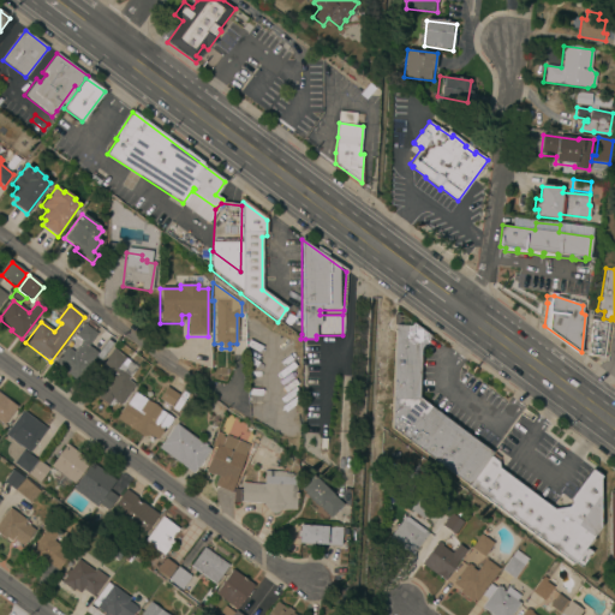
[(604,360),(591,358),(591,357),(585,356),(590,320),(608,322),(607,334),(608,334),(604,360)]
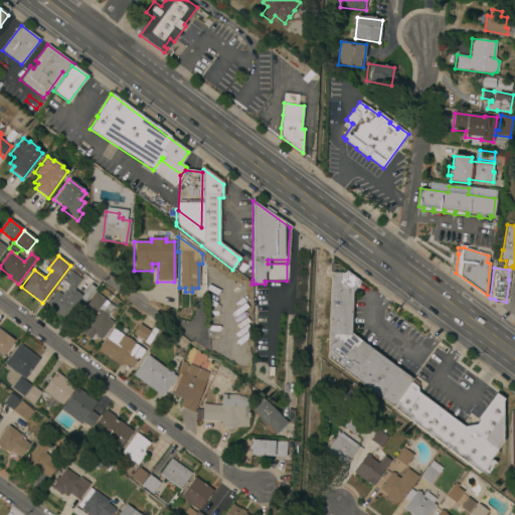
[(346,271),(345,272),(330,273),(326,359),(391,406),(409,382),(411,379),(350,332),(352,291),(360,282),(346,271)]
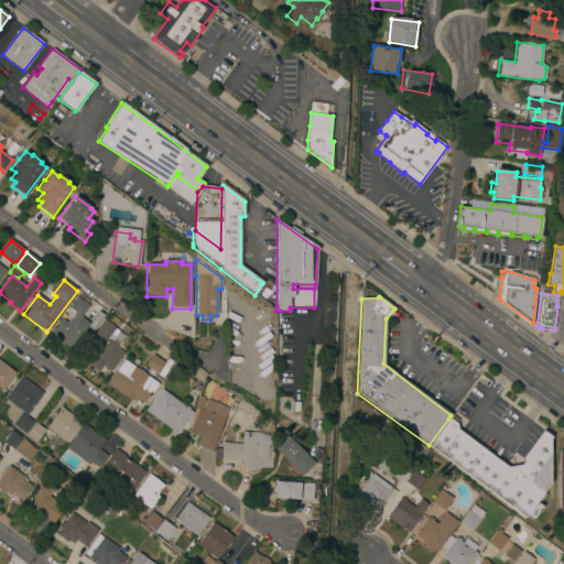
[(90,325),(72,349),(51,333),(62,318),(67,322),(75,312),(71,308),(78,297),(90,307),(82,318),(90,325)]
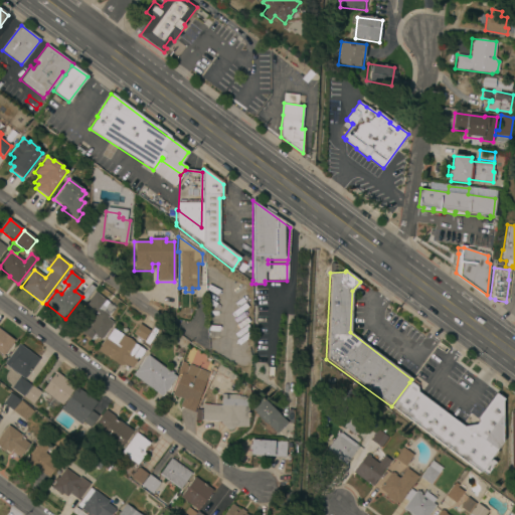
[(102,310),(107,303),(115,309),(107,318),(114,324),(101,340),(94,335),(91,340),(80,333),(86,326),(88,327),(98,314),(86,305),(95,292),(105,300),(99,307),(102,310)]
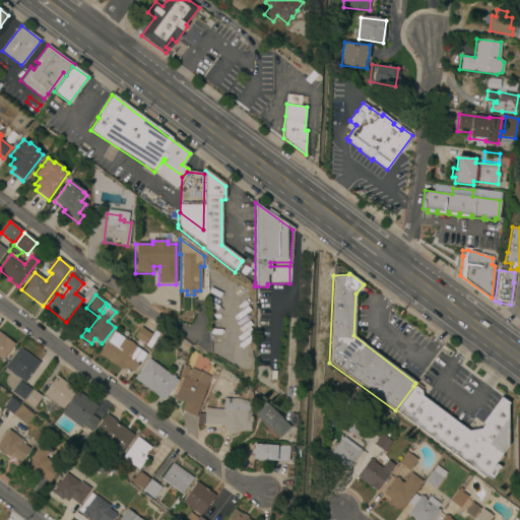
[(144,344),(135,338),(141,328),(150,334),(144,344)]
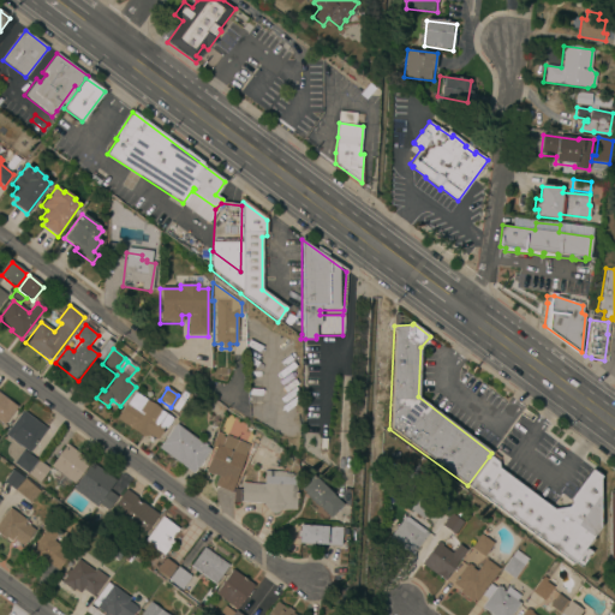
[(166,429),(165,428),(156,441),(147,434),(143,437),(117,419),(135,393),(173,419),(166,429)]
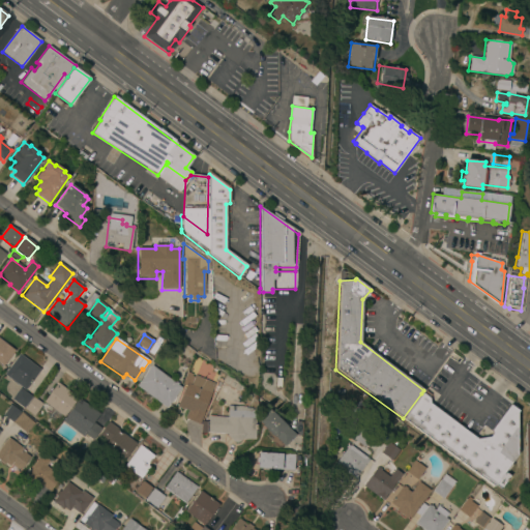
[(0,340),(15,351),(3,366),(0,363),(0,340)]
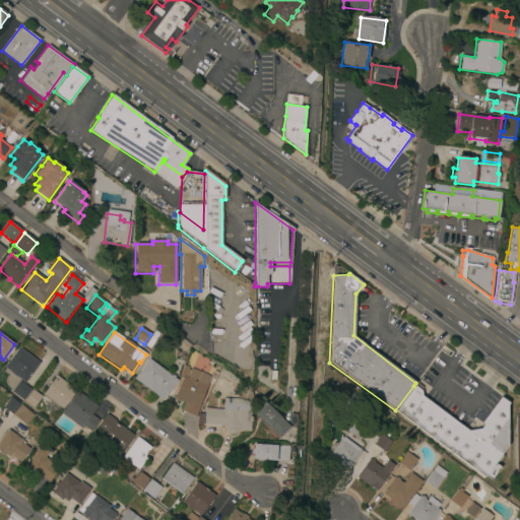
[(24,384),(5,369),(20,347),(41,363),(24,384)]
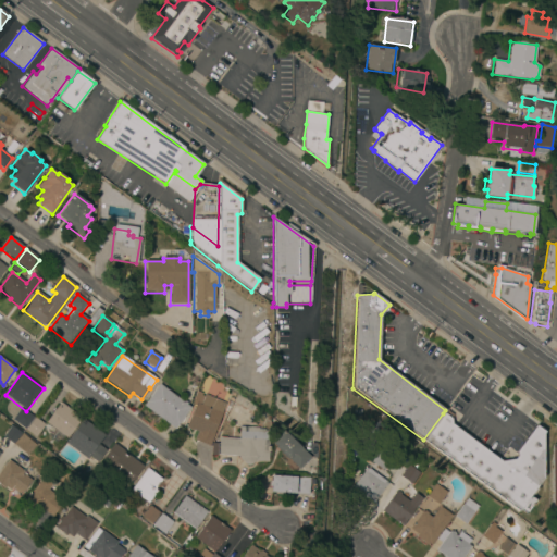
[(175,430),(144,406),(159,385),(190,408),(175,430)]
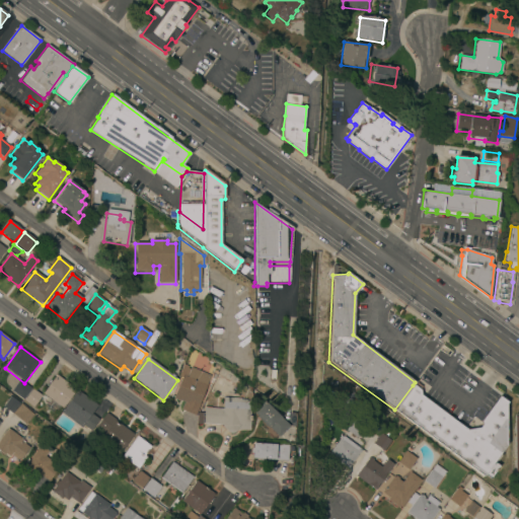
[(206,384),(207,385),(199,403),(200,403),(195,416),(180,410),(183,402),(179,400),(178,401),(172,398),(182,375),(187,376),(191,367),(210,375),(206,384)]
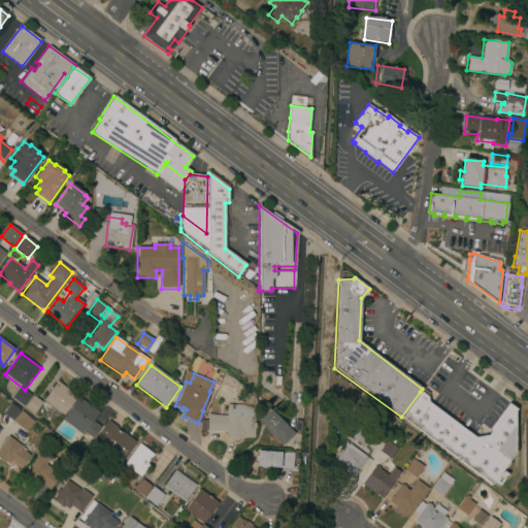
[(63,416),(62,415),(57,423),(47,417),(54,408),(42,400),(57,382),(70,391),(69,393),(75,398),(63,416)]
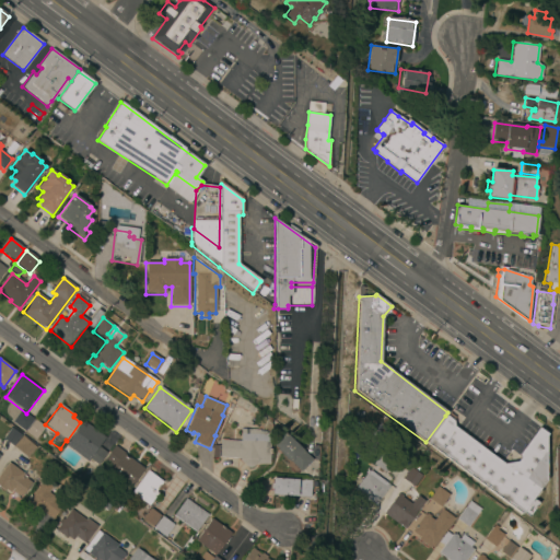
[(25,432),(12,422),(21,410),(34,420),(25,432)]
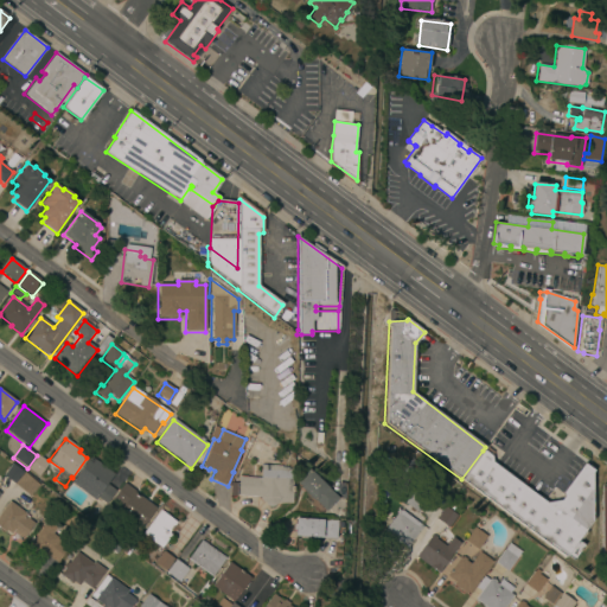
[(483,451),(461,479),(569,563),(585,544),(579,540),(593,519),(592,471),(583,465),(562,493),(561,500),(547,503),(492,461),(492,458),(483,451)]
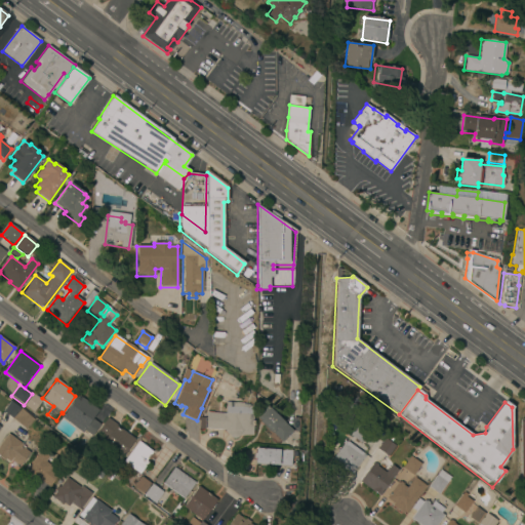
[(90,438),(63,417),(79,395),(98,410),(92,419),(101,426),(90,438)]
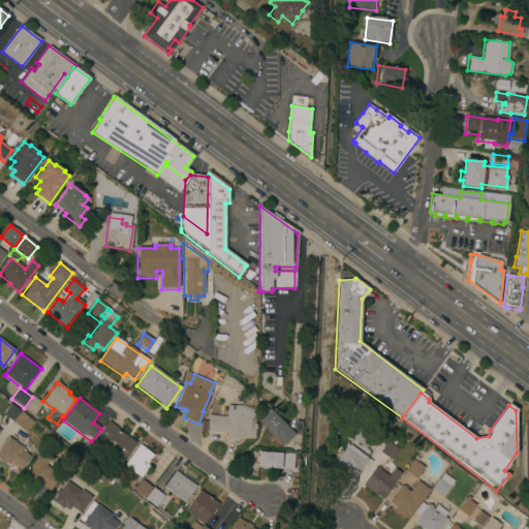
[(35,416),(26,409),(34,399),(42,405),(35,416)]
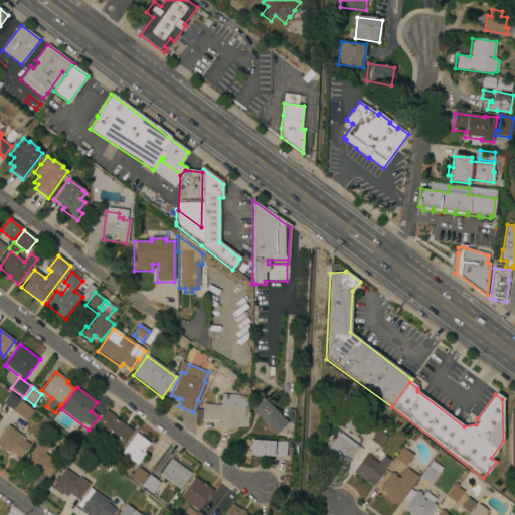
[(12,410),(3,403),(10,394),(19,401),(12,410)]
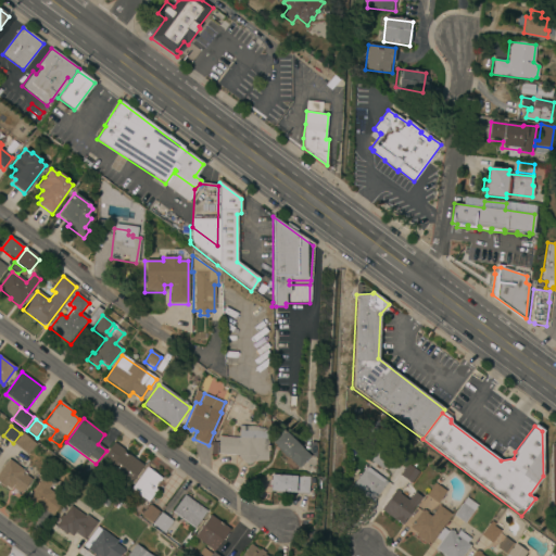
[(247,431),(247,427),(258,428),(258,429),(264,430),(264,431),(269,431),(268,463),(254,463),(251,464),(250,465),(248,465),(247,464),(244,463),(242,462),(240,460),(238,454),(218,453),(219,438),(239,439),(240,427),(244,427),(244,431),(247,431)]
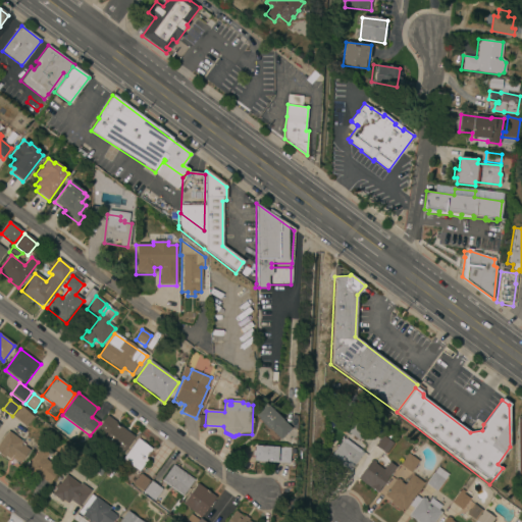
[(280,440),(255,416),(266,404),(291,428),(280,440)]
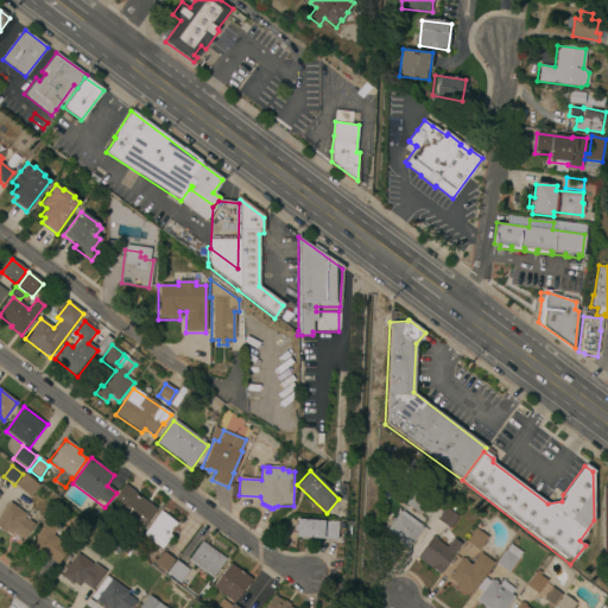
[(31,498),(17,486),(25,475),(39,487),(31,498)]
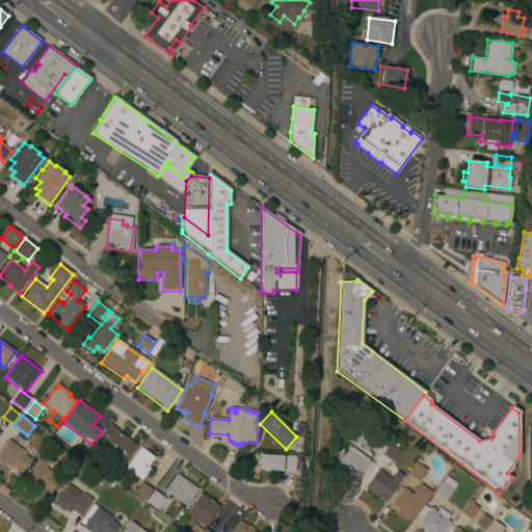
[(123,466),(103,451),(106,447),(98,440),(110,423),(120,430),(118,431),(137,447),(123,466)]
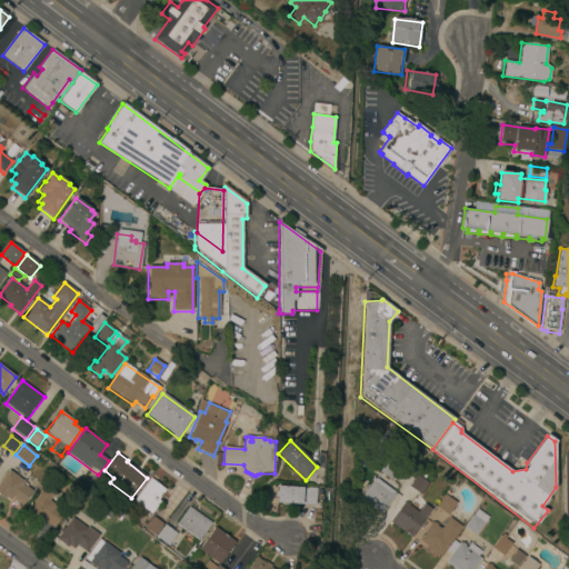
[(392,481),(380,473),(389,461),(400,469),(392,481)]
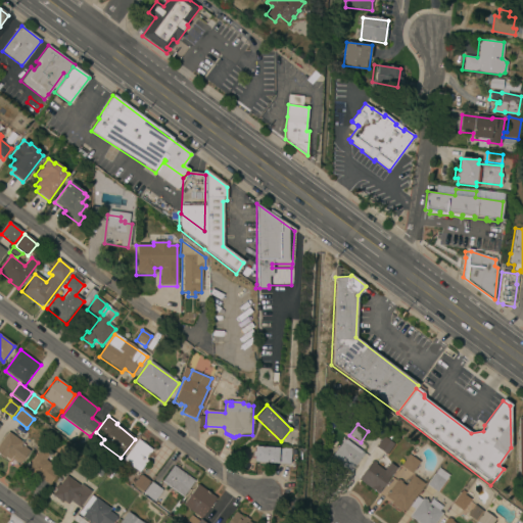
[(18,464),(10,459),(9,461),(5,458),(4,459),(0,456),(0,441),(7,432),(22,442),(20,444),(29,450),(18,464)]
